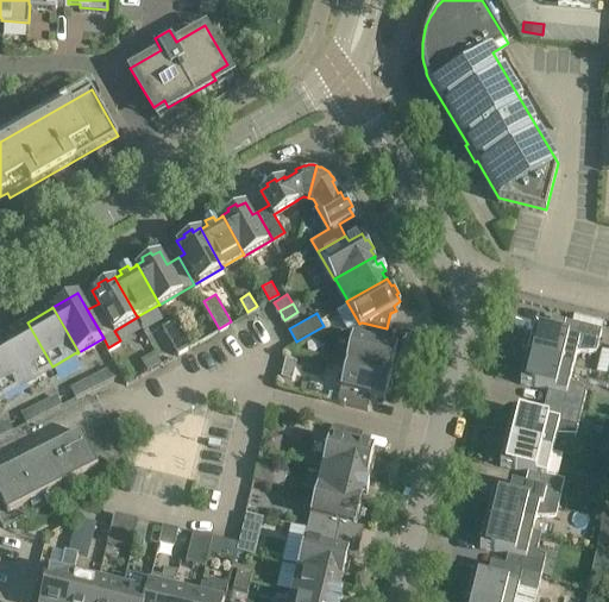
[(179,351),(190,344),(175,318),(163,325),(179,351)]
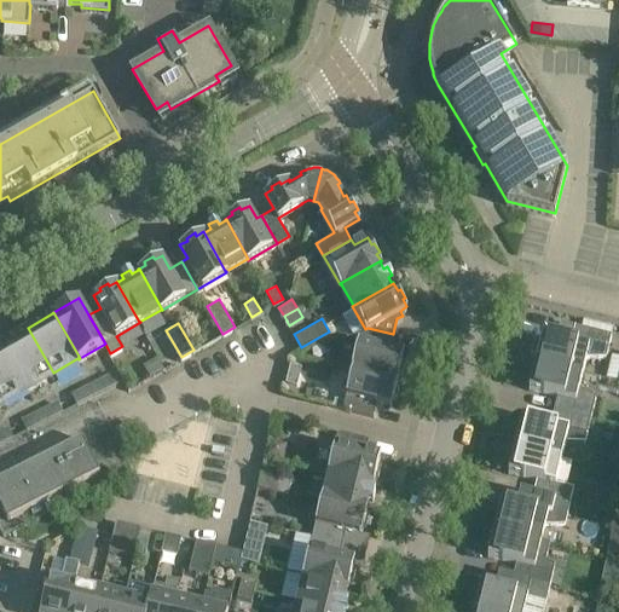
[(537,352),(536,358),(583,369),(586,354),(607,353),(612,332),(582,324),(578,339),(543,330),(541,336),(534,335),(531,350),(537,352)]
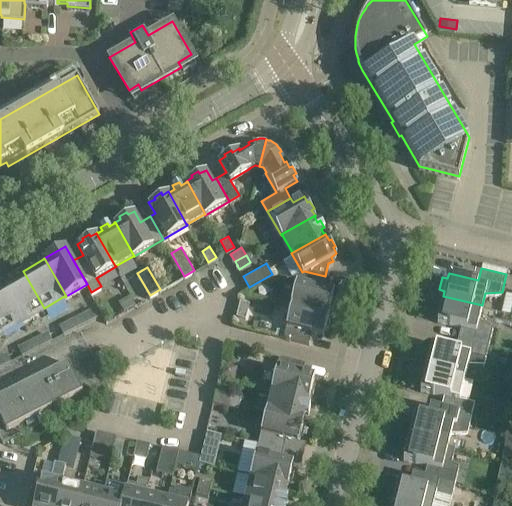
[(23,271),(2,283),(23,320),(44,308),(23,271)]
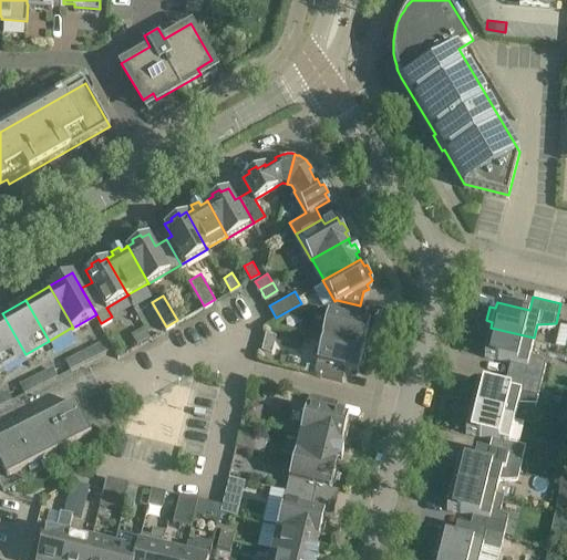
[(330,304),(322,334),(364,345),(366,344),(364,344),(366,338),(369,339),(371,330),(368,329),(370,321),(357,318),(360,306),(337,300),(334,301),(330,304)]
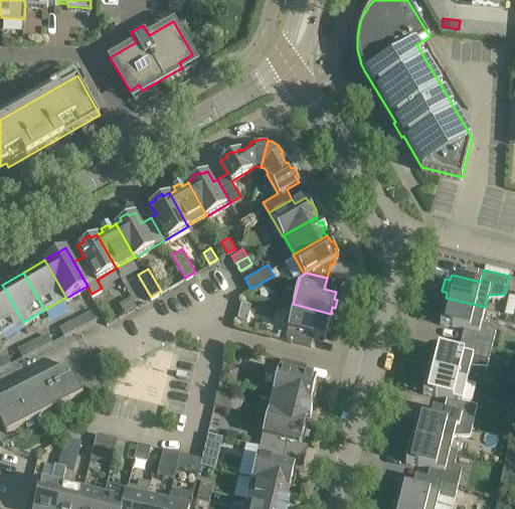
[(0,330),(2,334),(23,322),(2,285),(0,286),(0,330)]
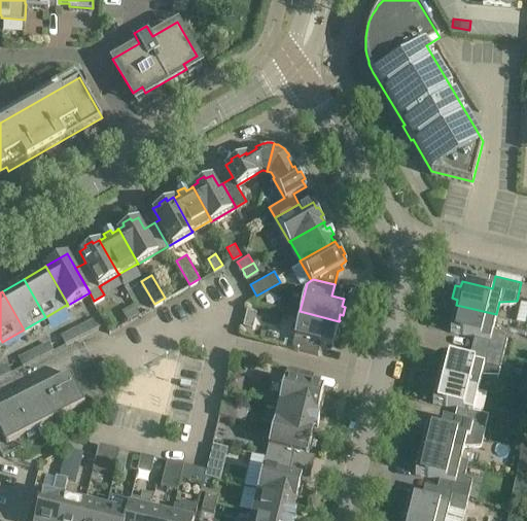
[(120,308),(128,319),(140,313),(133,301),(120,308)]
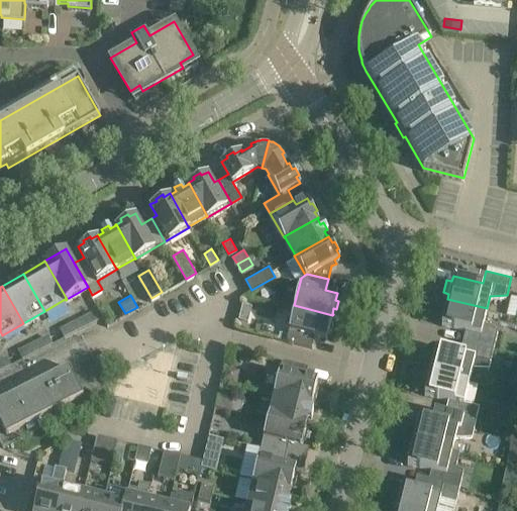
[(498,329),(484,321),(487,308),(447,299),(442,322),(464,327),(461,339),(469,340),(494,347),(498,329)]
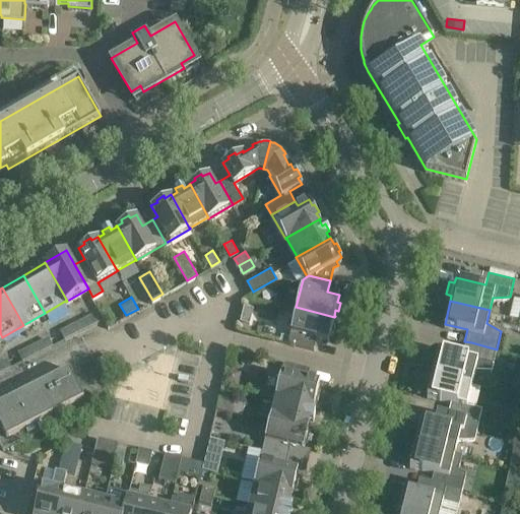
[(249,320),(252,306),(244,304),(240,318),(249,320)]
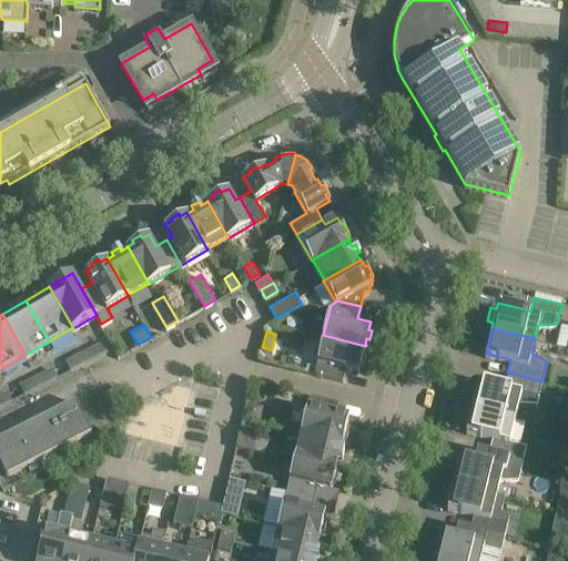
[(315,370),(315,371),(343,378),(346,366),(359,369),(362,361),(364,363),(366,354),(364,353),(365,346),(323,335),(323,336),(316,364),(316,365),(315,370)]
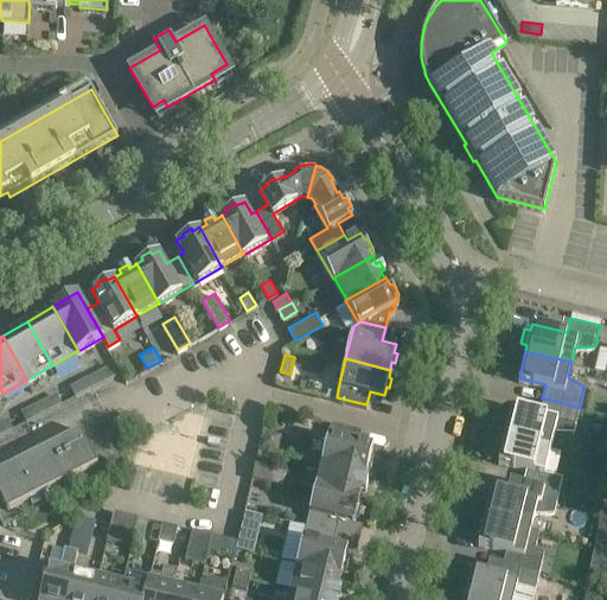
[(110,362),(89,372),(96,383),(116,372),(110,362)]
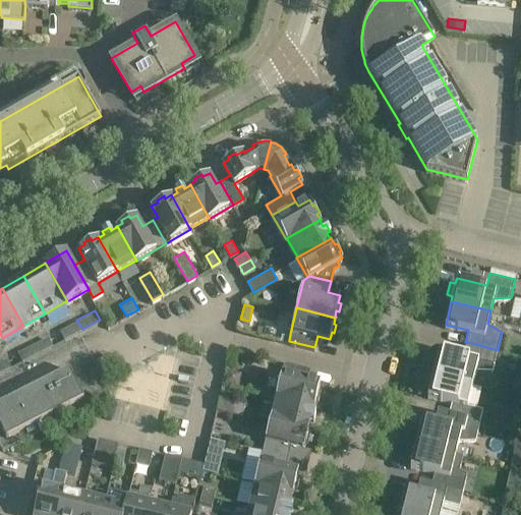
[(82,329),(76,320),(60,328),(64,338),(82,329)]
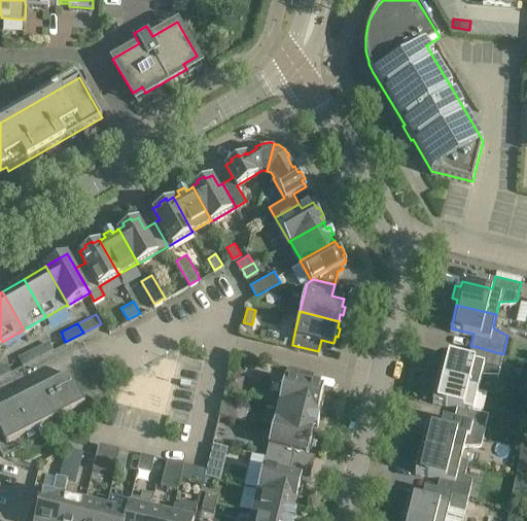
[(285,336),(283,342),(292,344),(293,338),(285,336)]
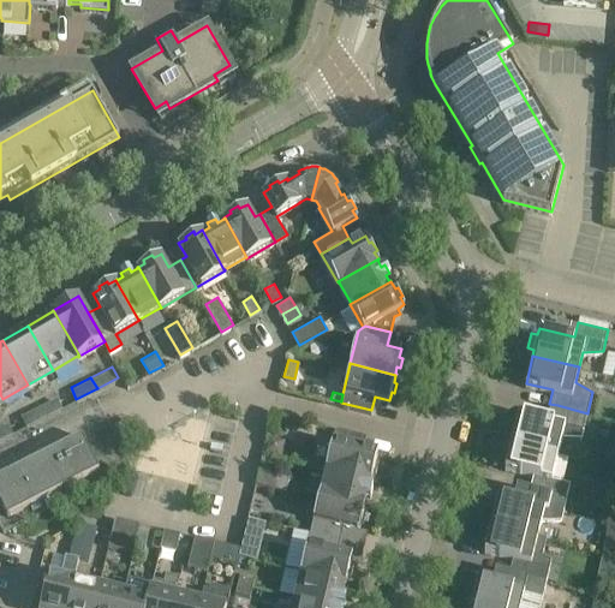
[(39,404),(45,413),(63,405),(57,394),(39,404)]
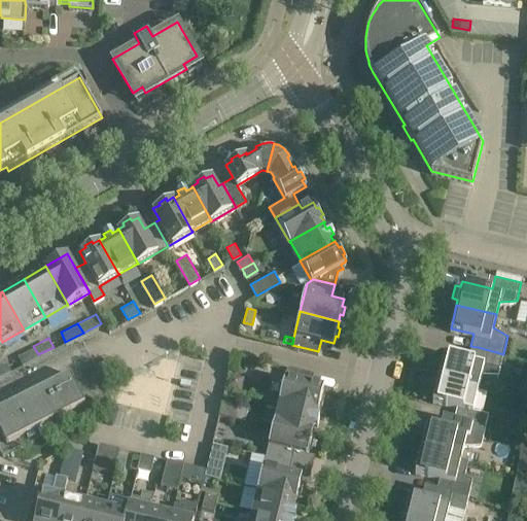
[(38,354),(33,346),(18,354),(22,363),(38,354)]
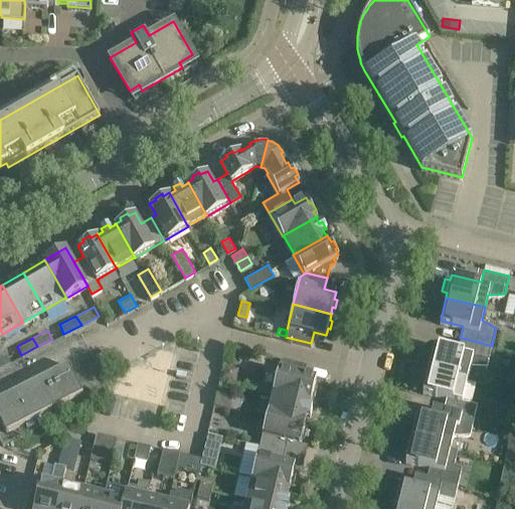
[(435,344),(428,367),(468,376),(471,365),(487,364),(492,346),(460,338),(457,349),(435,344)]
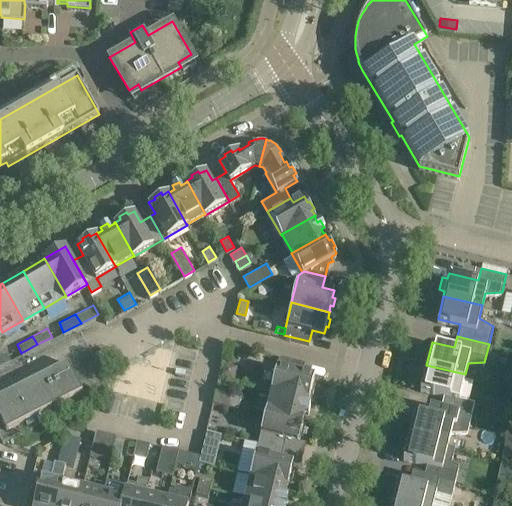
[(111,356),(106,346),(96,351),(101,361),(111,356)]
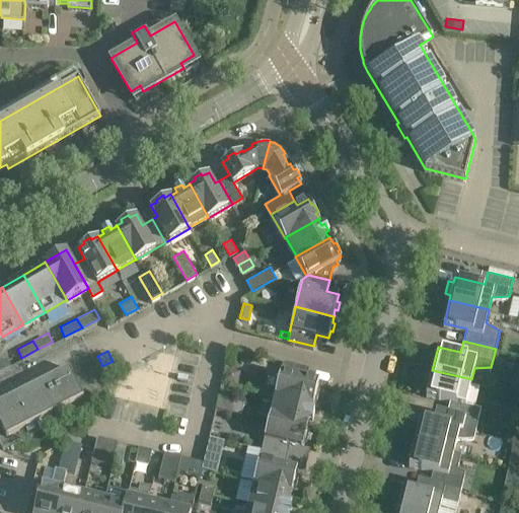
[(0,357),(0,368),(11,363),(6,354),(0,357)]
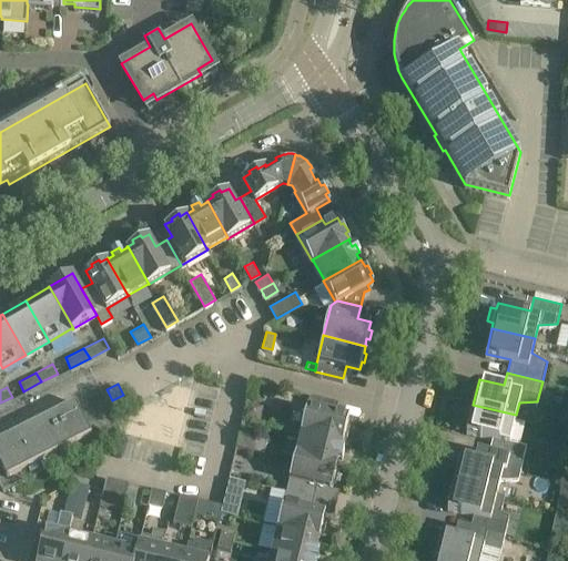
[(343,439),(345,432),(347,434),(350,425),(347,424),(350,416),(335,412),(338,400),(310,394),(301,430),(302,430),(302,429),(343,439)]
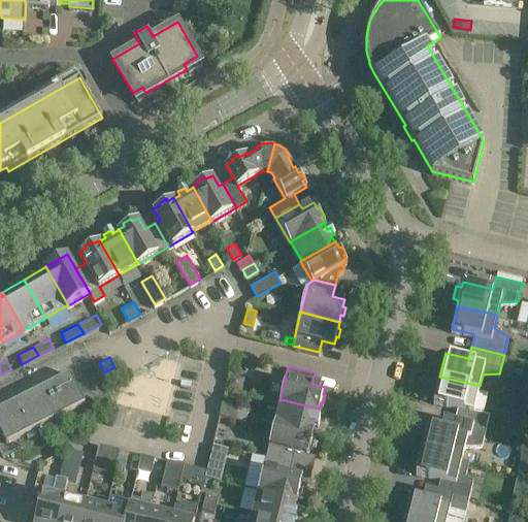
[(68,372),(0,406),(0,432),(4,442),(83,401),(68,372)]
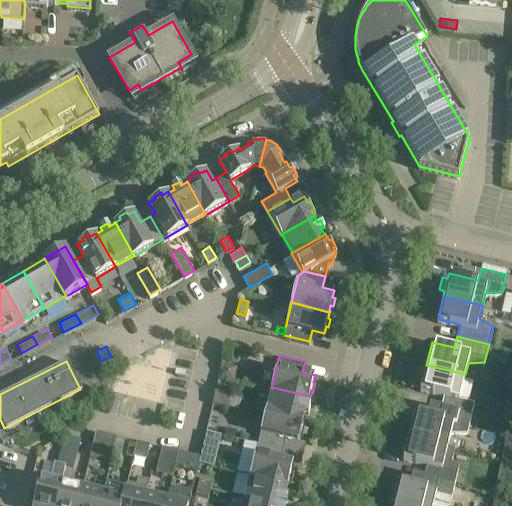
[(460,397),(465,374),(426,365),(421,388),(443,393),(440,405),(472,413),(475,400),(460,397)]
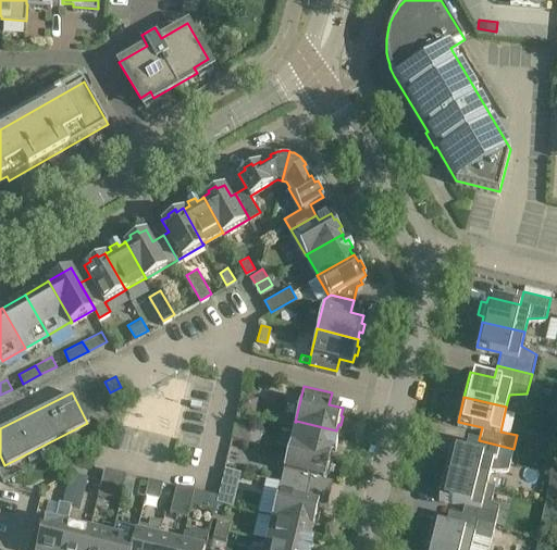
[(289,444),(331,453),(331,452),(332,446),(336,447),(338,439),(334,438),(335,432),(336,432),(336,430),(296,421),(296,422),(291,444),(291,442),(289,444)]
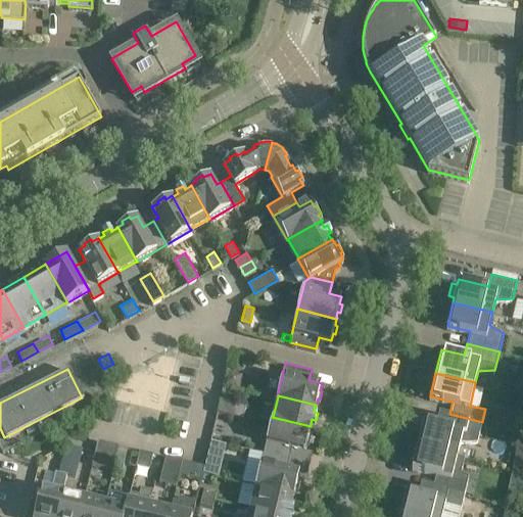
[(221,397),(218,410),(243,416),(246,405),(221,397)]
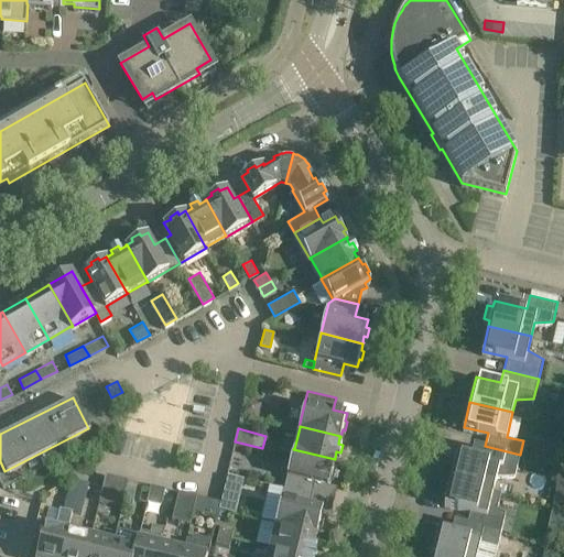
[(492,448),(485,446),(481,458),(457,452),(451,478),(494,489),(497,474),(514,474),(520,455),(492,448)]
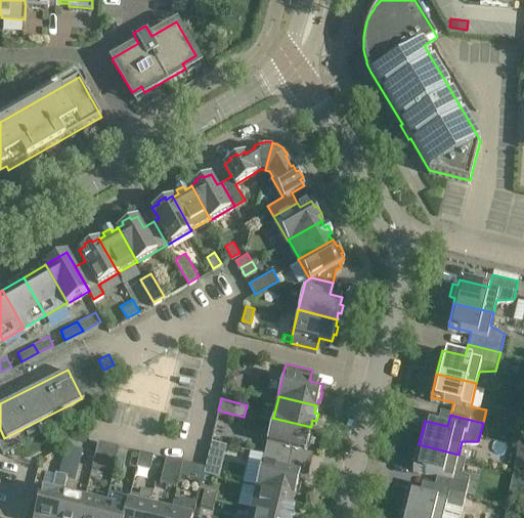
[(308,442),(310,442),(312,434),(310,434),(311,427),(272,418),(264,451),(291,458),(294,446),(306,449),(308,442)]
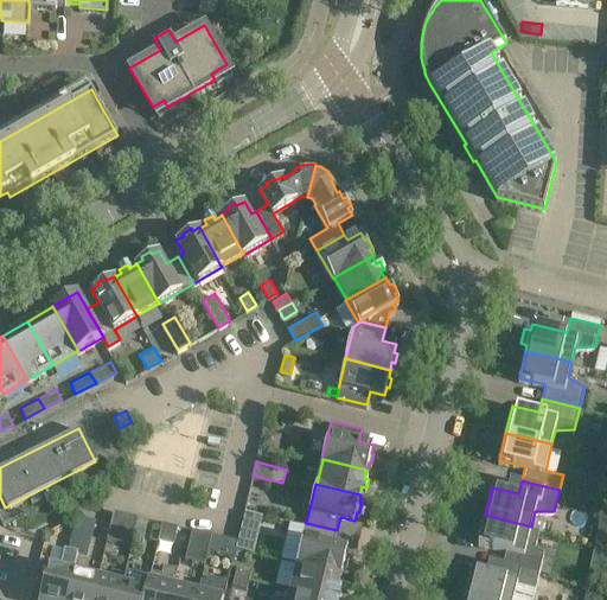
[(593,515),(606,518),(606,516),(606,500),(596,498),(593,515)]
